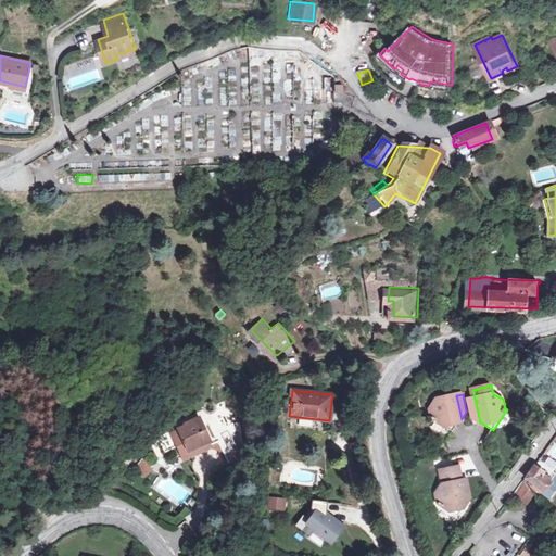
[(462,419),(456,395),(437,400),(432,408),(433,416),(432,420),(453,432),(462,419)]
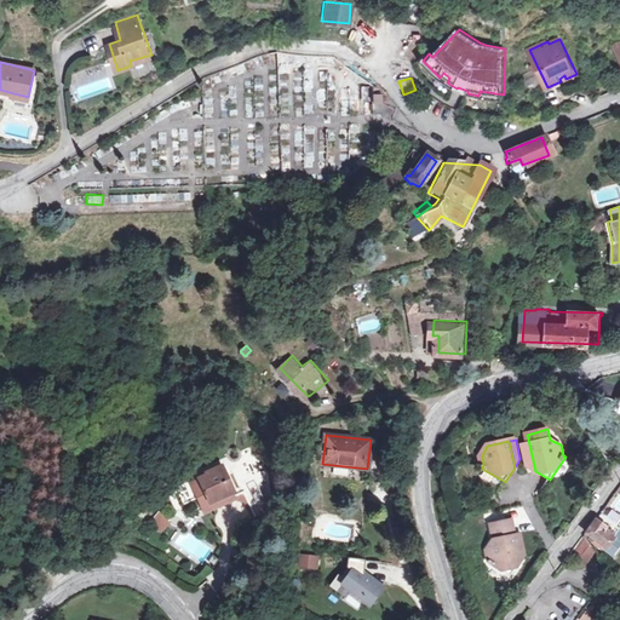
[(535,471),(529,445),(522,447),(526,466),(535,471)]
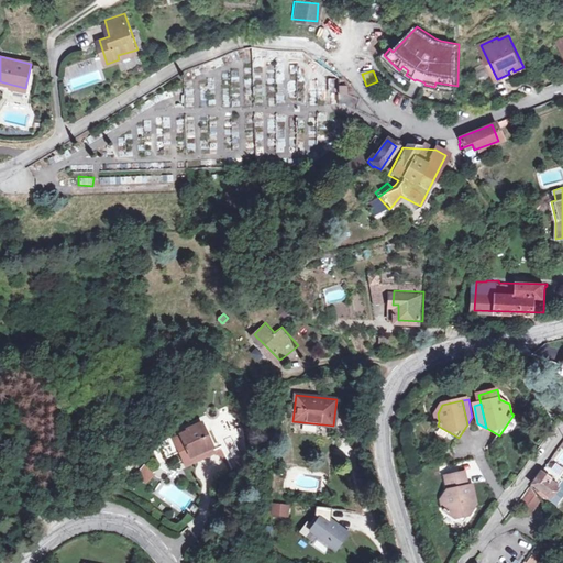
[(232,470),(253,460),(253,445),(239,418),(213,430),(219,443),(232,470)]
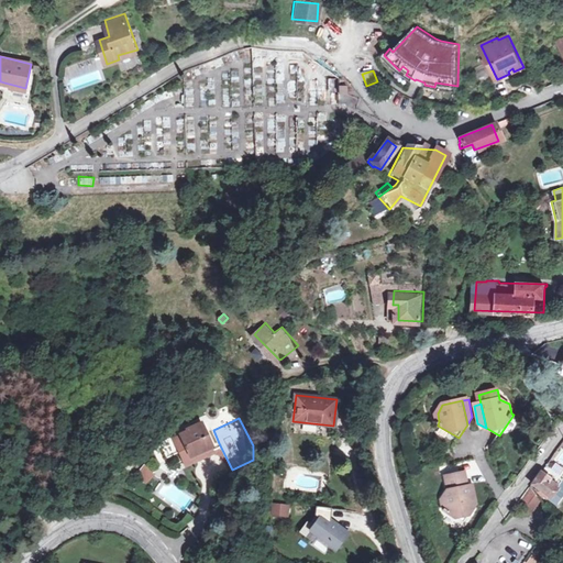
[(184,461),(212,448),(199,422),(186,429),(187,431),(180,434),(181,438),(174,442),(184,461)]
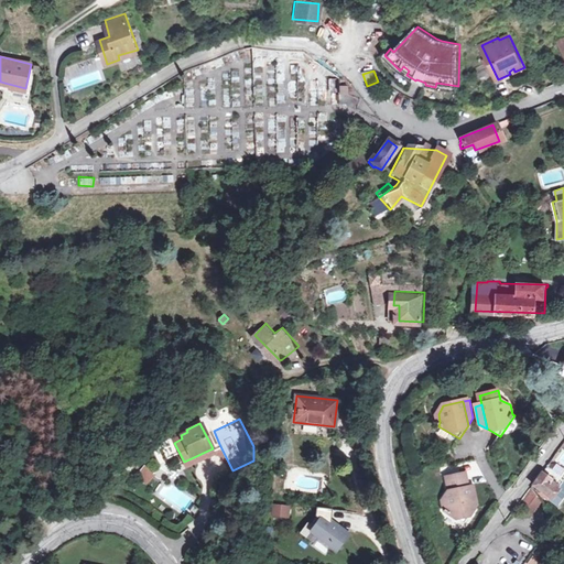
[(232,470),(219,444),(213,448),(184,462),(187,467),(215,454),(224,456),(230,472),(232,470)]
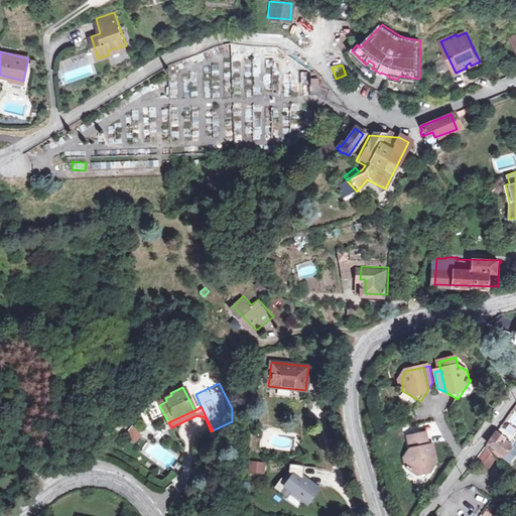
[(161,415),(158,407),(148,410),(151,419),(161,415)]
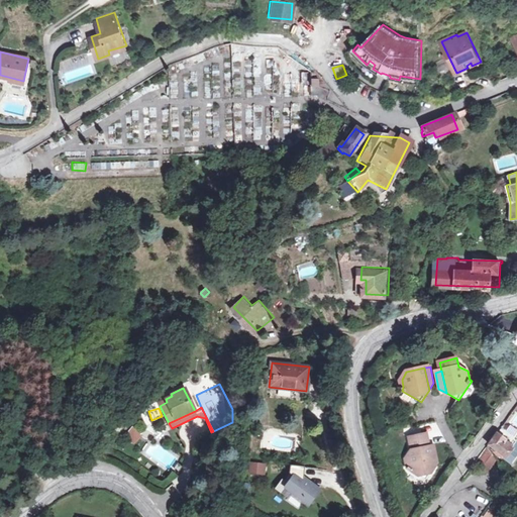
[(516,408),(499,429),(511,440),(516,433),(516,408)]
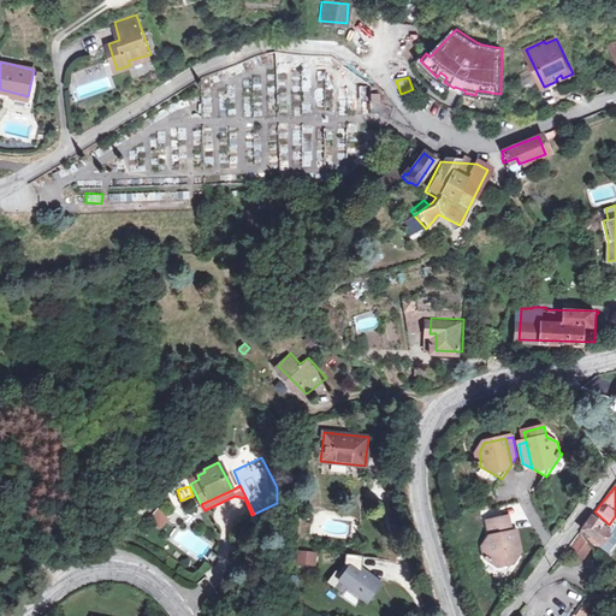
[(169,519),(159,510),(149,522),(161,532),(170,521),(169,519)]
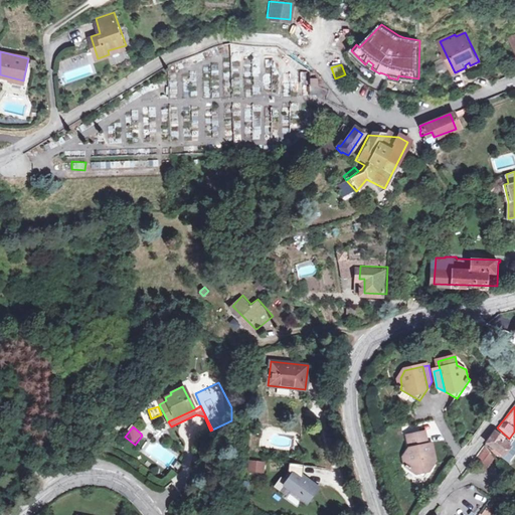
[(434,460),(430,445),(426,431),(408,435),(411,448),(405,457),(407,465),(419,473),(431,470),(435,465),(434,460)]
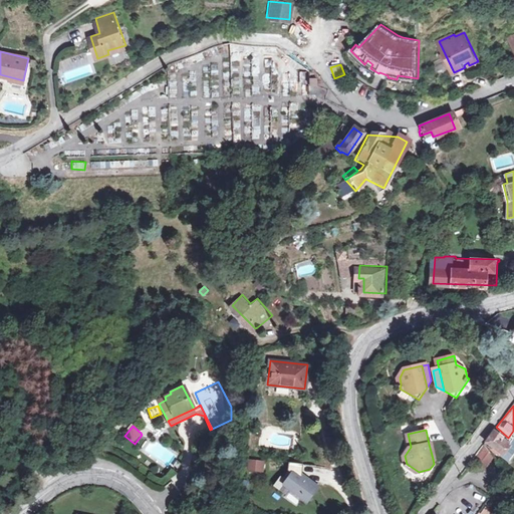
[(494,431),(487,441),(492,445),(489,447),(497,454),(498,452),(501,454),(508,444),(494,431)]
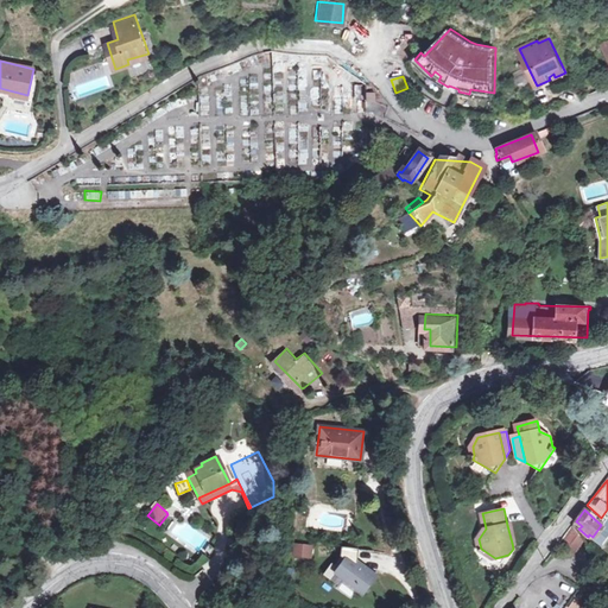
[(513,524),(507,525),(512,543),(518,542),(513,524)]
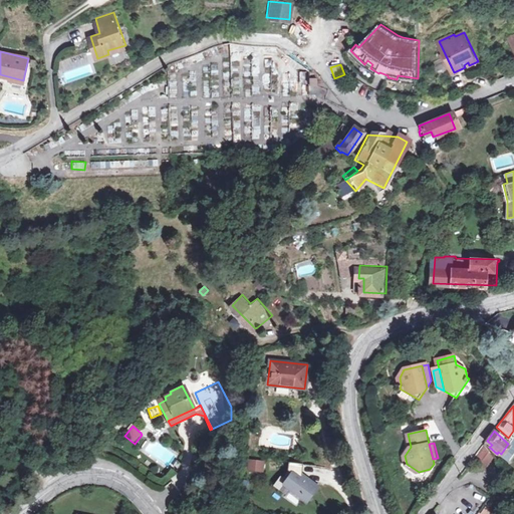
[(485,472),(494,460),(489,454),(490,452),(484,445),(472,461),(485,472)]
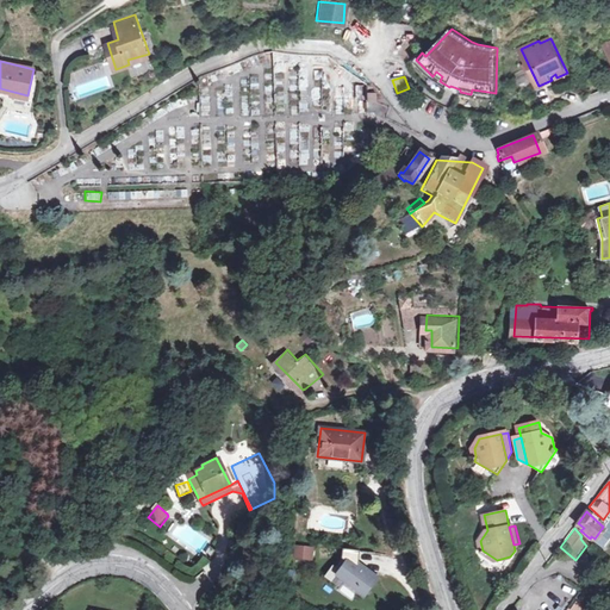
[(312,548),(297,547),(296,556),(311,558),(312,548)]
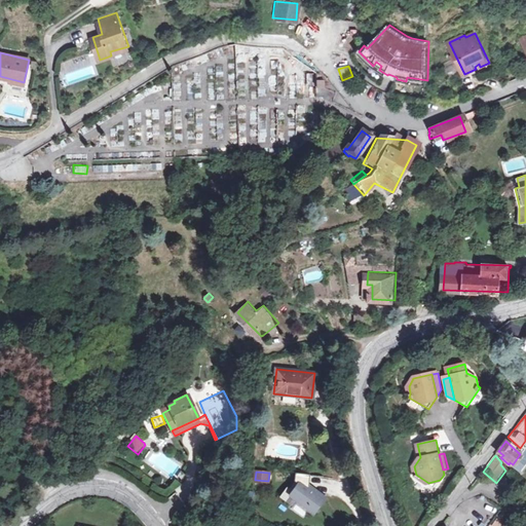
[(311,475),(296,473),(295,481),(296,482),(299,484),(291,495),(298,500),(315,513),(325,499),(309,488),(309,486),(311,475)]
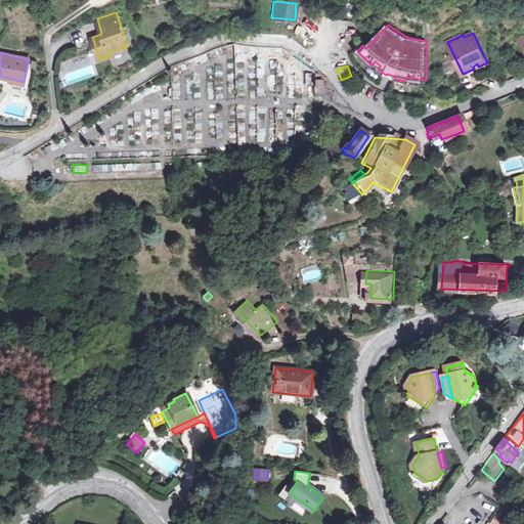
[(298,482),(295,480),(284,495),(294,503),(297,498),(290,493),(298,482)]
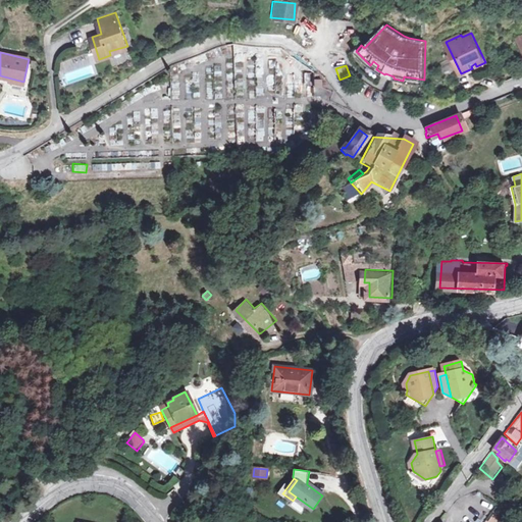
[(323,493),(307,482),(307,484),(322,494),(323,493)]
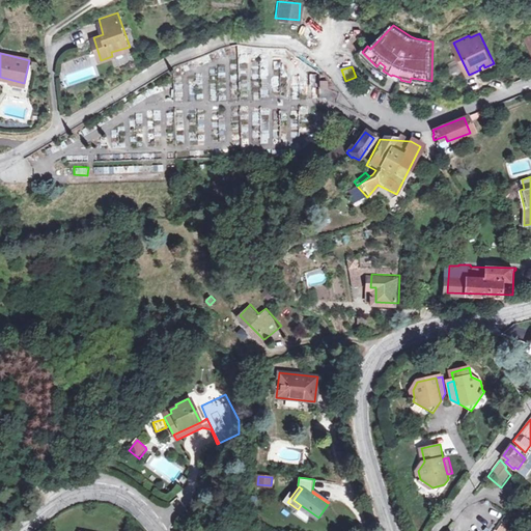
[(447,530),(488,530),(496,522),(499,525),(506,514),(484,499),(480,504),(477,501),(465,506),(459,514),(447,530)]
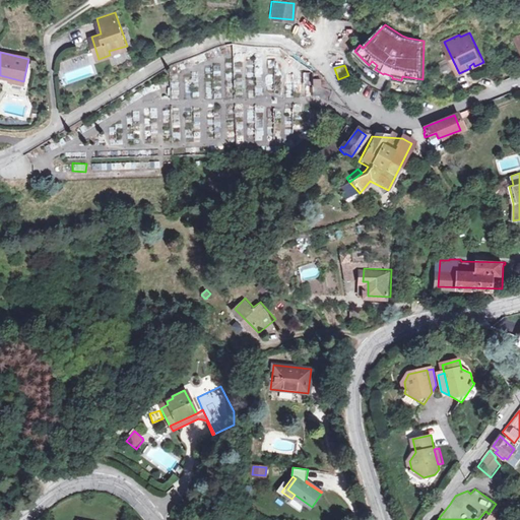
[(489,514),(483,519),(506,519),(513,511),(498,501),(496,504),(489,514)]
